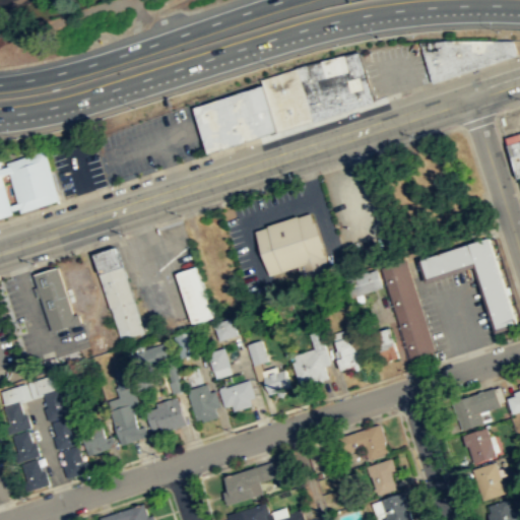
[(419,40),(432,79),(457,71),(445,38),(419,40)]
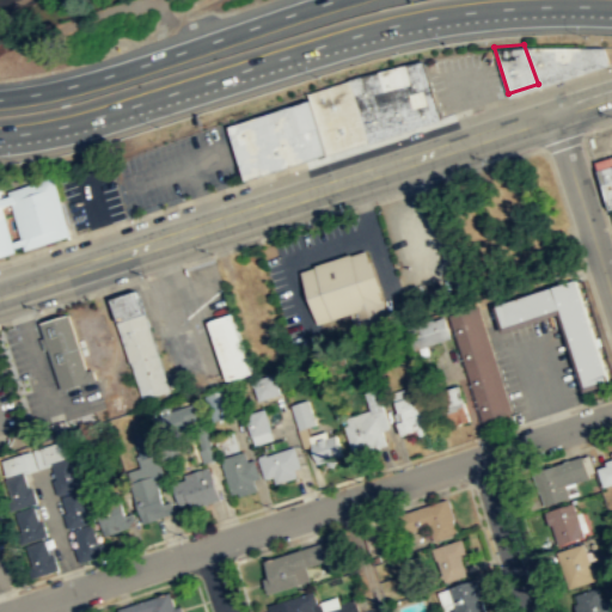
[(538,84),(582,69),(575,44),(524,44),(538,84)]
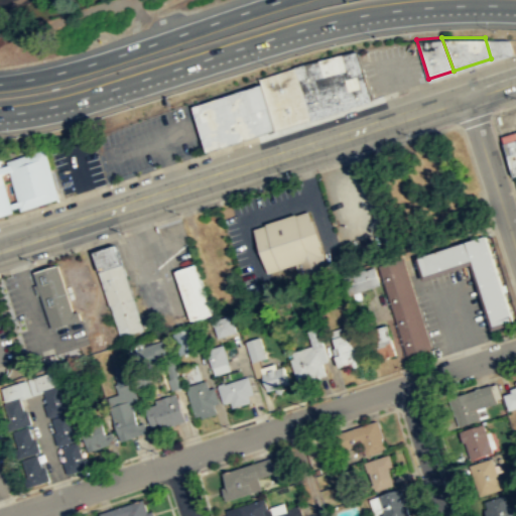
[(491,58),(513,51),(509,38),(485,37),(491,58)]
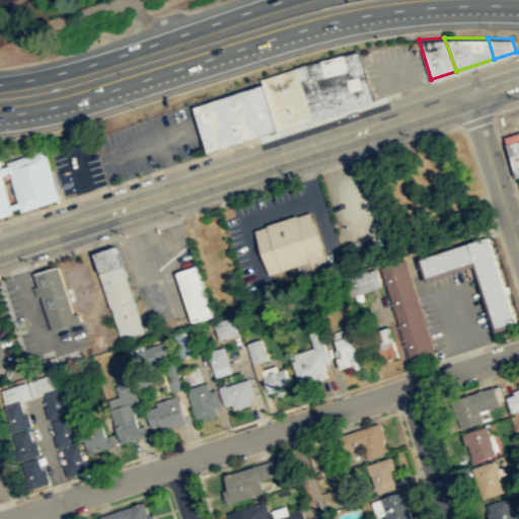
[(311,119),(373,99),(357,49),(293,65),(294,66),(311,119)]
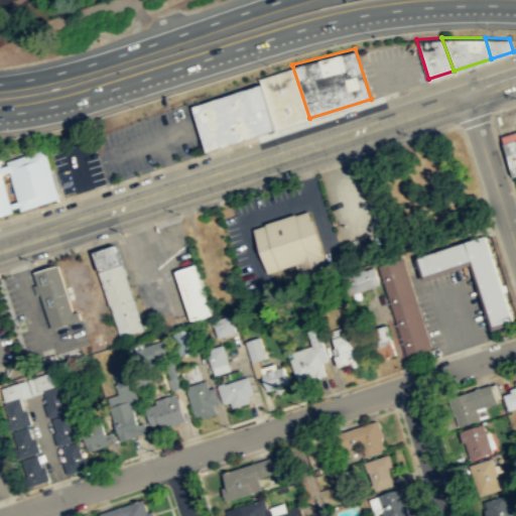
[(273,130),(309,118),(292,66),(257,78),(258,82),(273,130)]
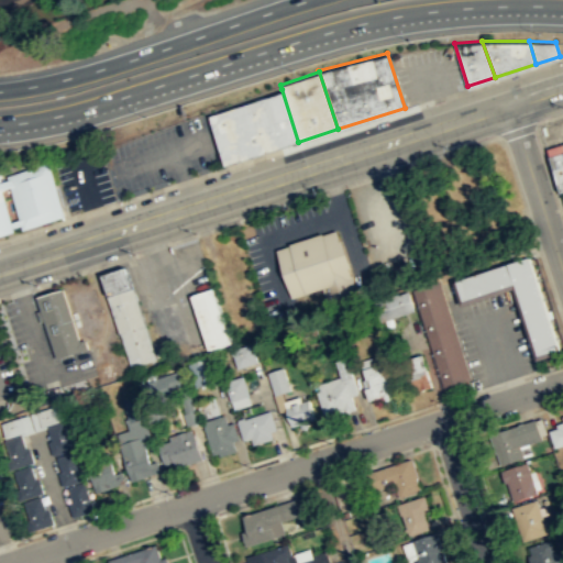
[(250,157),(232,106),(282,89),(298,142),(250,157)]
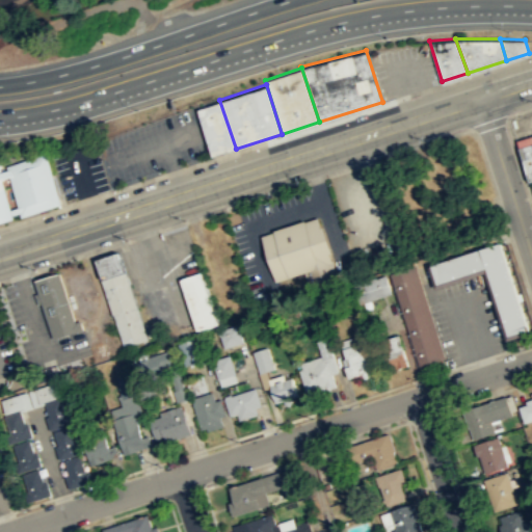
[(236,149),(212,155),(208,142),(196,108),(219,100),(236,149)]
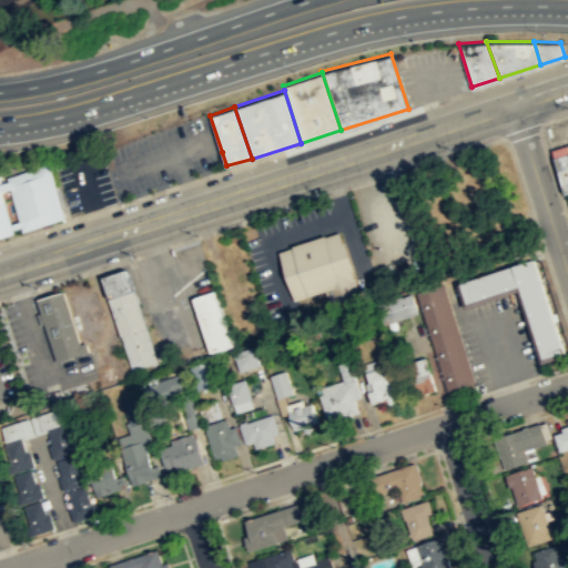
[(567,202),(554,158),(567,153),(567,202)]
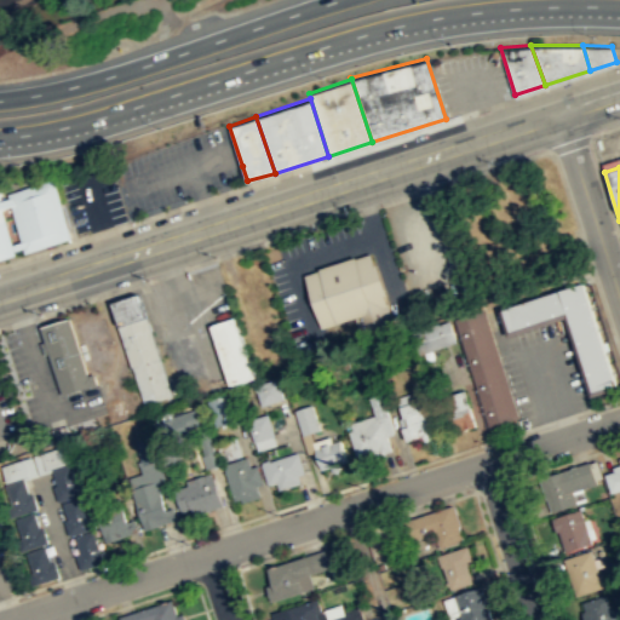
[(22,252),(72,236),(50,177),(3,193),(22,252)]
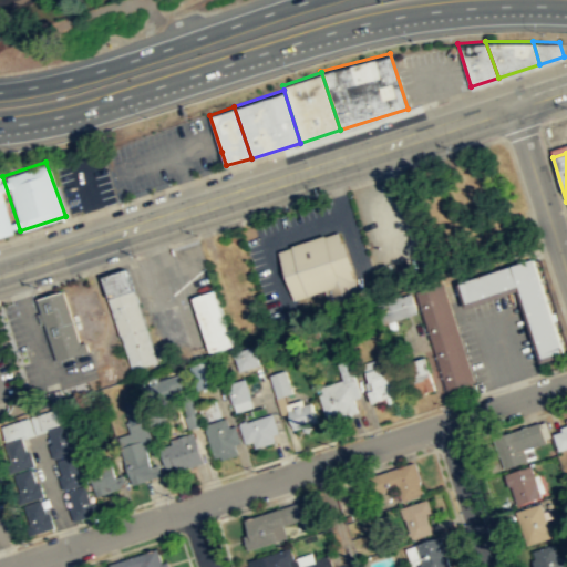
[(0,235),(12,232),(0,192),(0,235)]
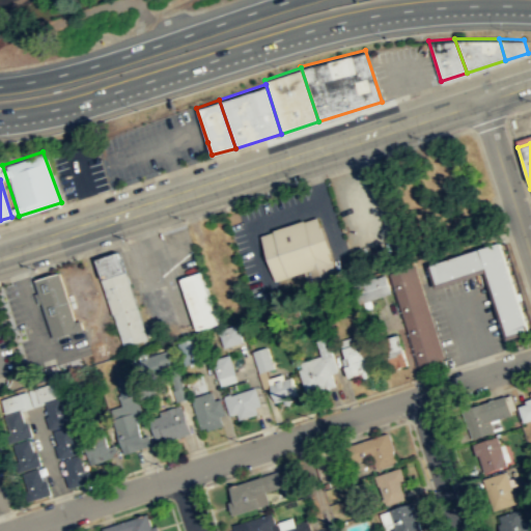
[(259,234),(266,257),(274,281),(303,271),(307,285),(335,276),(316,216),(259,234)]
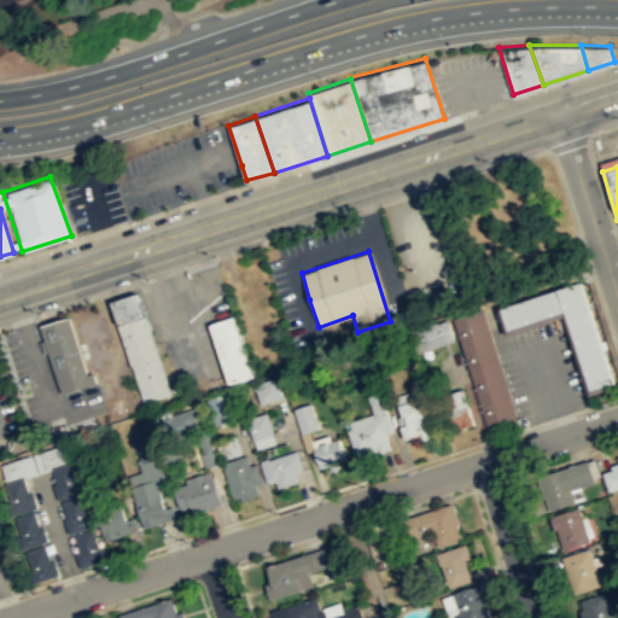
[(496,309),(505,336),(563,315),(589,395),(590,395),(616,385),(582,283),(581,280),(496,309)]
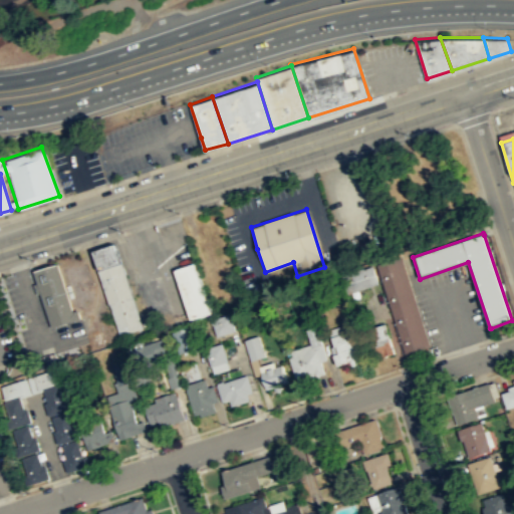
[(92,250),(120,335),(145,327),(116,242),(92,250)]
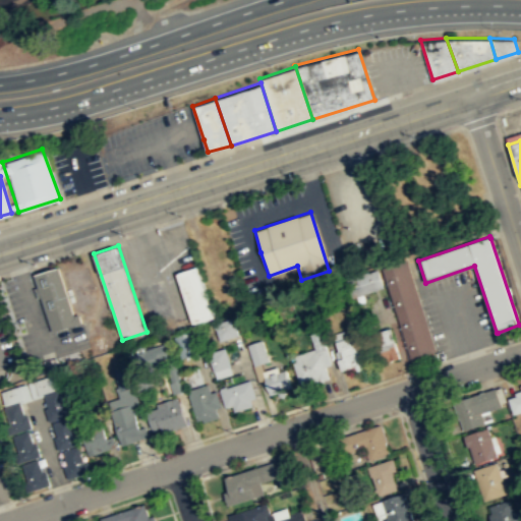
[(406,261),(381,269),(410,358),(432,351),(436,350),(407,265),(406,261)]
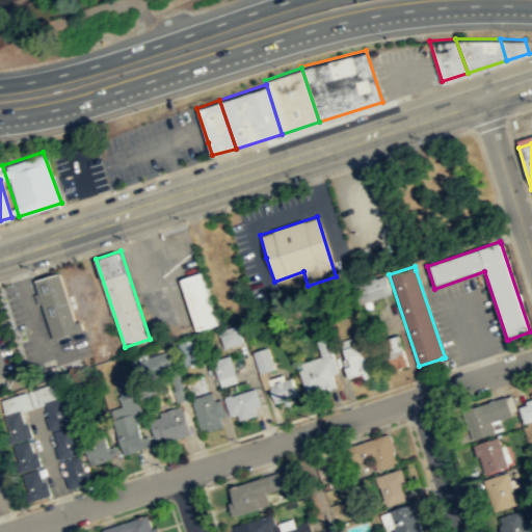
[(195,330),(216,323),(200,271),(179,278),(195,330)]
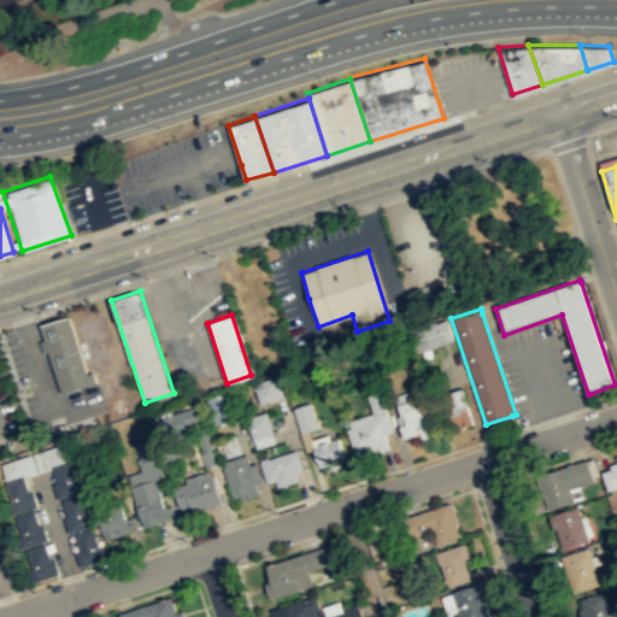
[(63,392),(93,385),(70,316),(41,324),(63,392)]
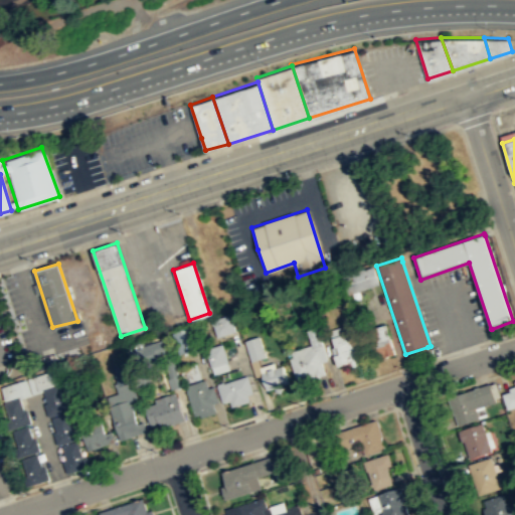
[(377,284),(372,266),(341,277),(346,294),(377,284)]
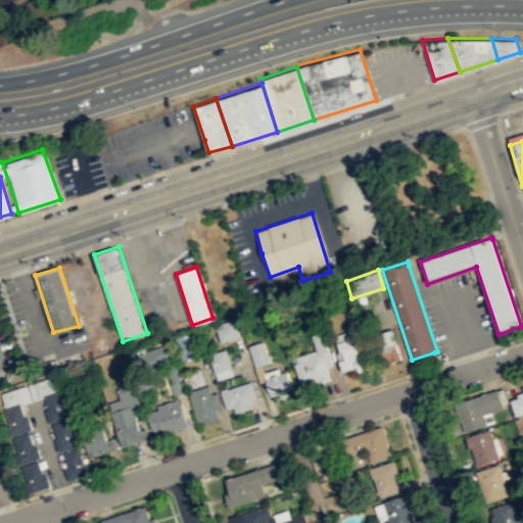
[(220,342),(238,336),(232,319),(214,325),(220,342)]
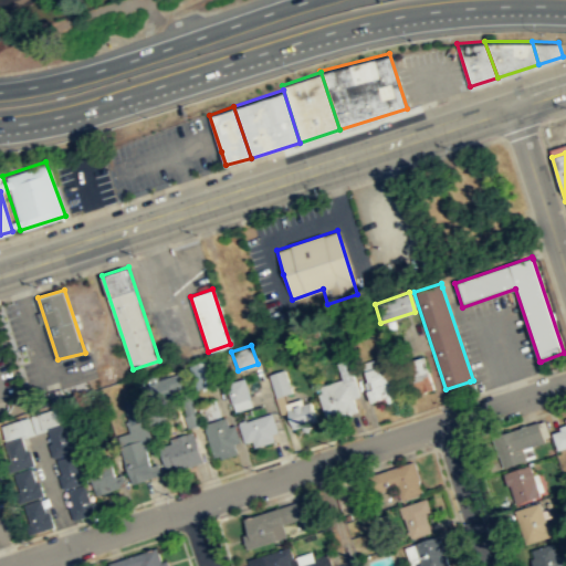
[(384,404),(396,399),(388,374),(386,375),(383,364),(381,365),(379,356),(360,363),(366,379),(362,381),(368,401),(380,397),(384,404)]
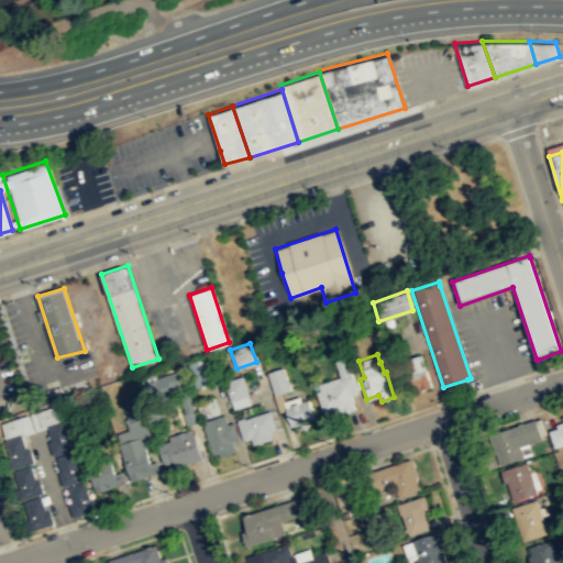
[(396,362),(401,383),(410,379),(415,392),(430,386),(419,354),(396,362)]
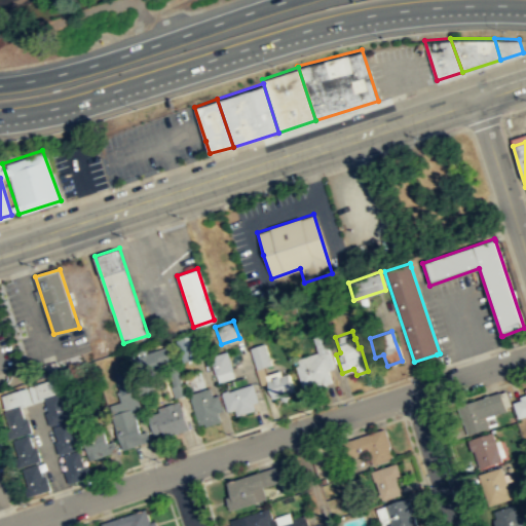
[(318,354),(328,351),(322,333),(311,337),(316,351),(317,354),(318,354)]
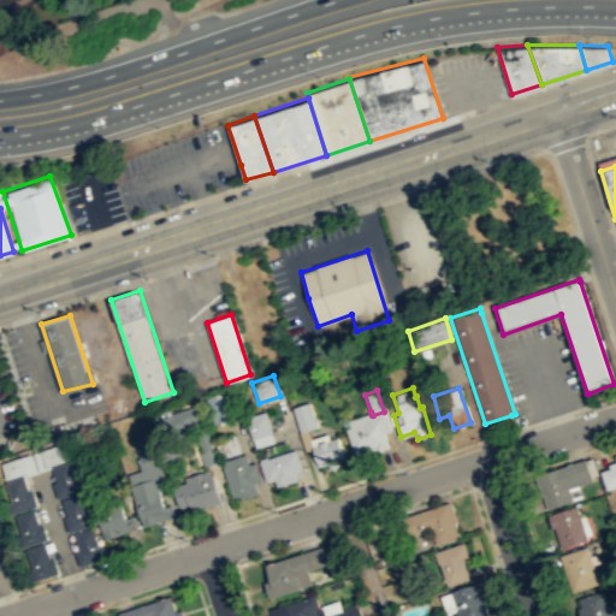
[(225,394),(207,398),(215,425),(234,419),(225,394)]
